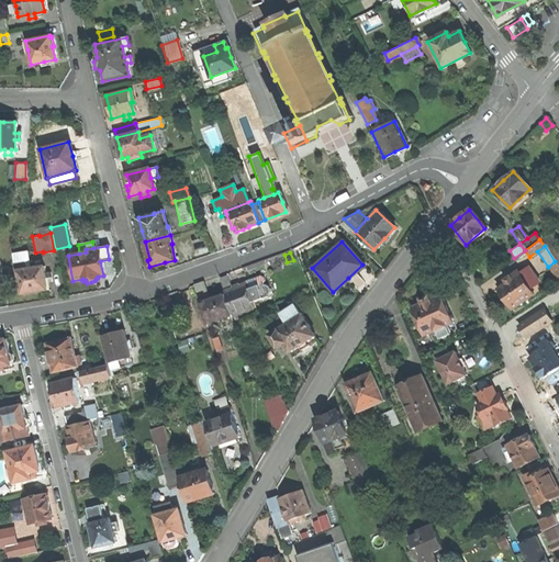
[(264,263),(263,260),(245,267),(246,270),(264,263)]
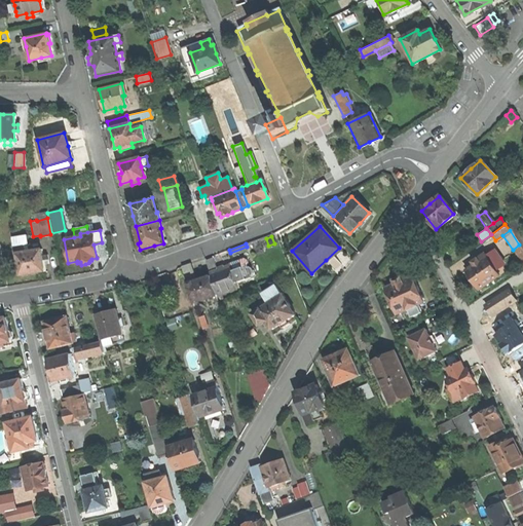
[(522,249),(519,245),(513,250),(522,263),(522,249)]
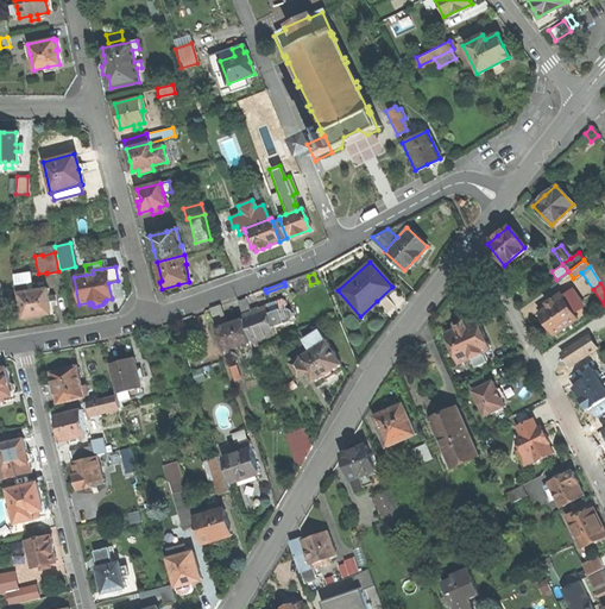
[(18,293),(23,319),(36,316),(50,314),(46,288),(39,289),(31,290),(26,292),(25,284),(14,287),(14,294),(18,293)]
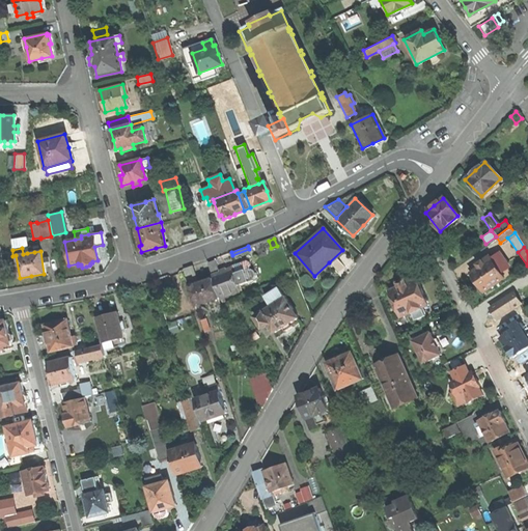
[(498,252),(489,259),(499,274),(508,267),(498,252)]
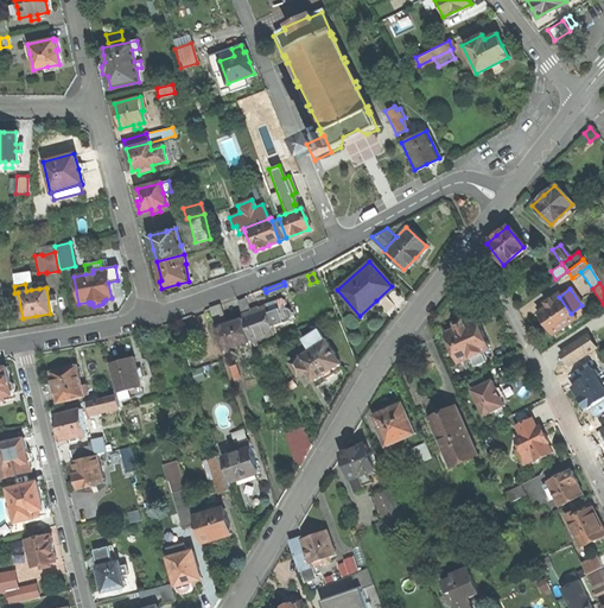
[(546,328),(551,335),(574,318),(571,314),(559,297),(557,293),(542,303),(545,306),(535,314),(536,315),(535,316),(541,324),(542,323),(546,328)]
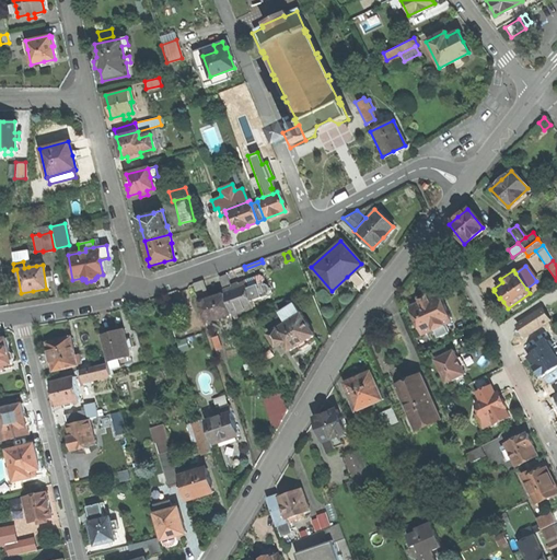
[(218,277),(223,291),(231,289),(227,273),(218,277)]
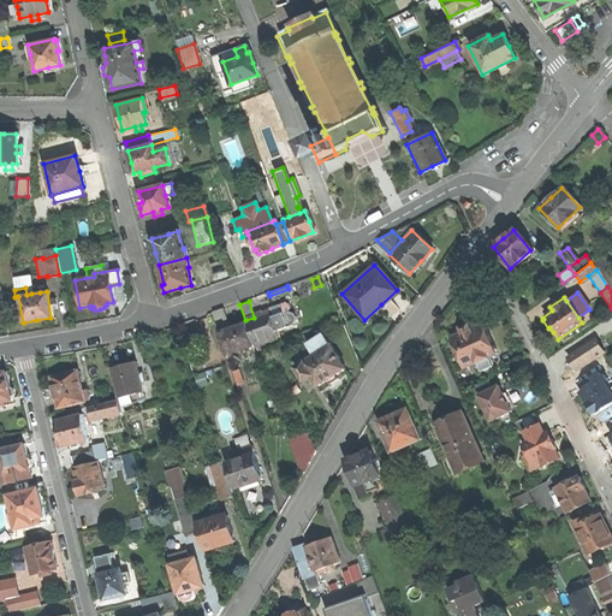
[(267,308),(269,312),(275,332),(292,326),(292,324),(297,321),(293,313),(289,314),(287,311),(290,309),(287,302),(267,308)]
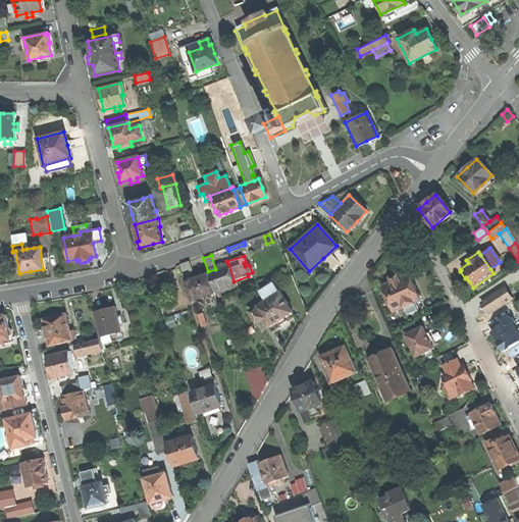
[(178,264),(185,279),(194,276),(189,261),(178,264)]
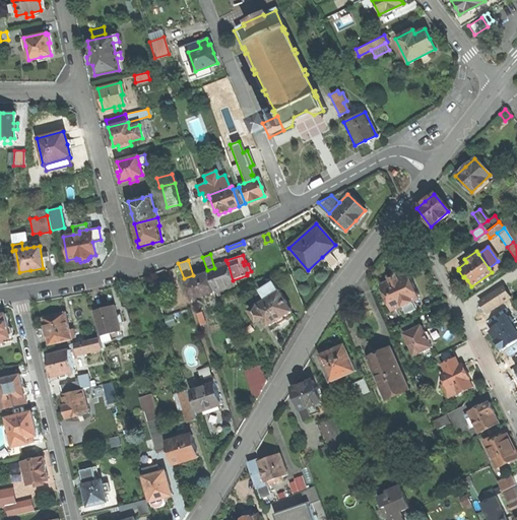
[(214,268),(207,270),(214,290),(214,291),(235,284),(233,280),(228,263),(219,266),(214,268)]
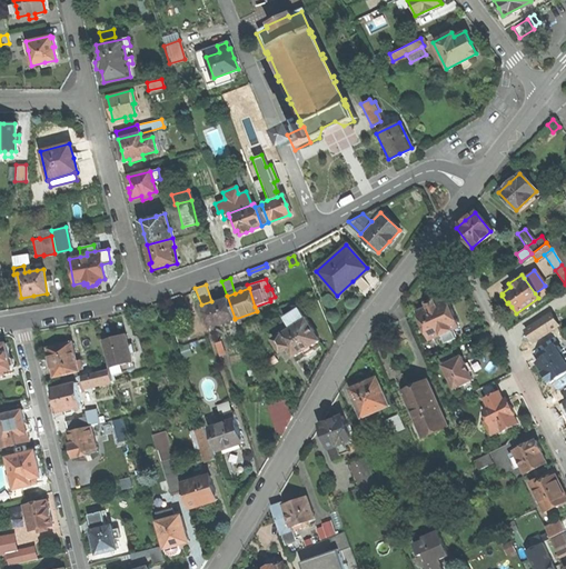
[(211,301),(201,305),(209,327),(235,318),(227,296),(219,299),(211,301)]
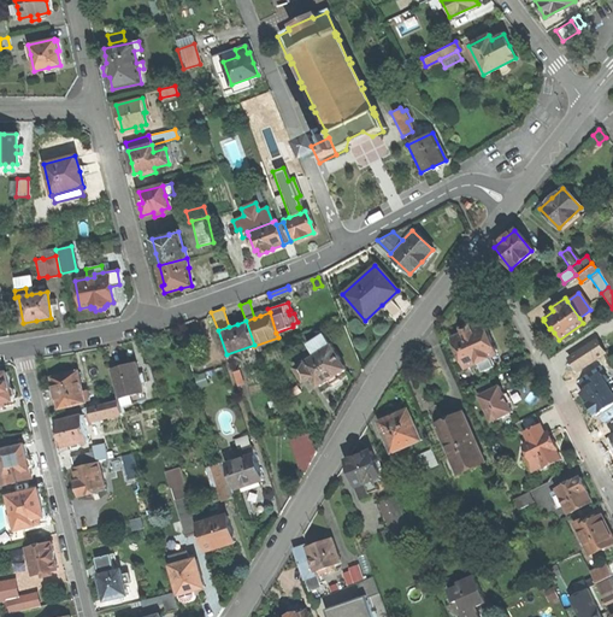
[(451,339),(464,369),(477,363),(489,357),(495,354),(482,324),(470,329),(467,325),(464,327),(460,329),(461,333),(451,339)]
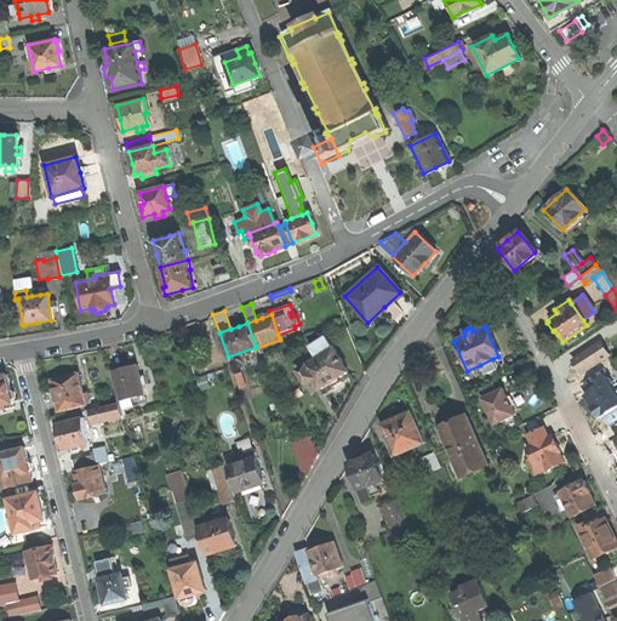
[(182,330),(183,341),(196,340),(195,329),(182,330)]
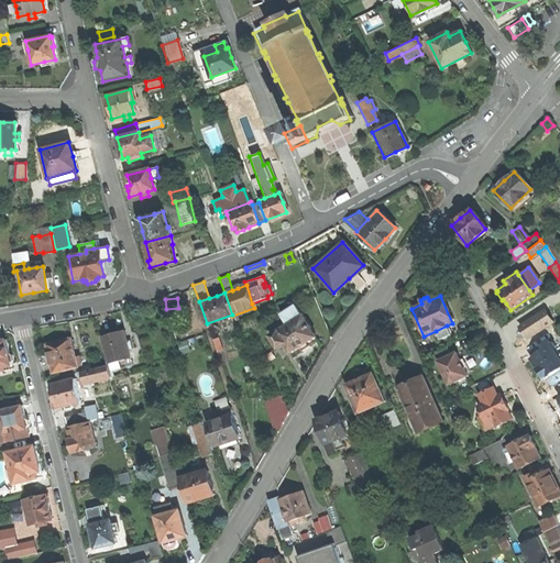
[(282,317),(286,324),(302,316),(295,305),(280,313),(282,317)]
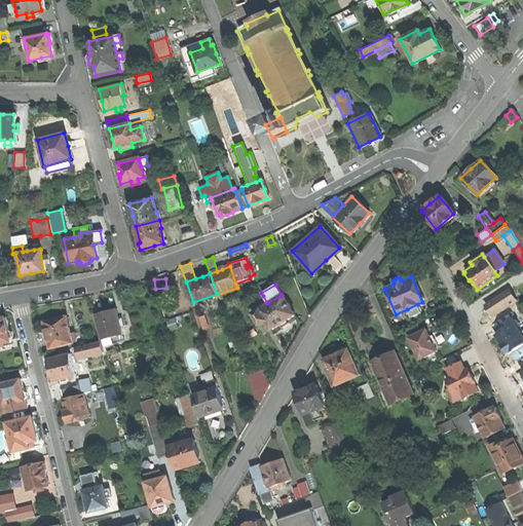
[(483,304),(490,315),(514,300),(507,289),(483,304)]
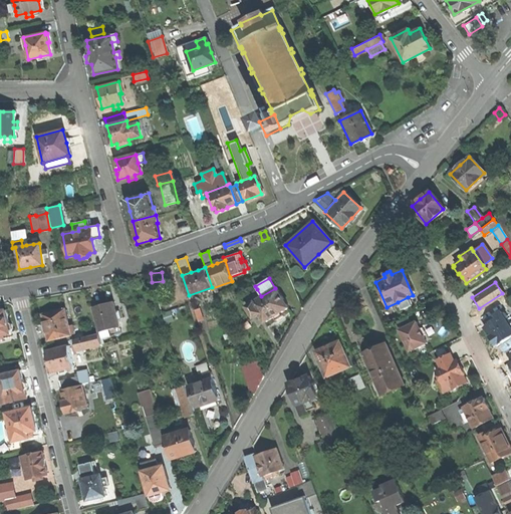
[(246,306),(253,317),(258,314),(262,321),(272,316),(278,312),(282,310),(287,307),(275,288),(261,296),(247,305),(246,306)]
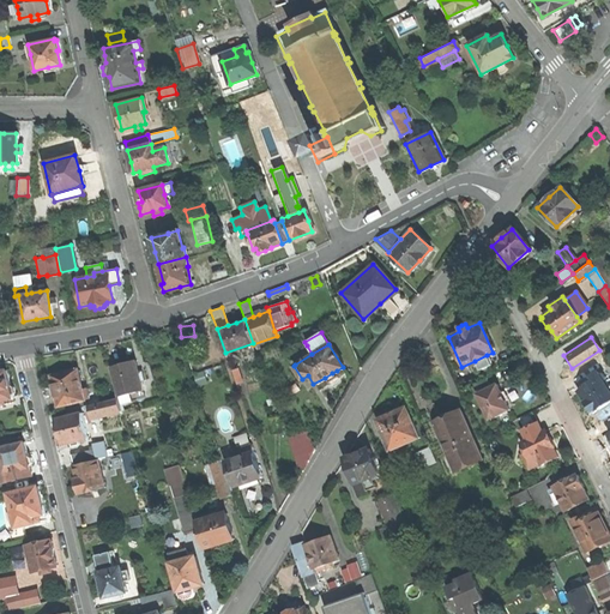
[(290,355),(295,365),(312,354),(307,345),(290,355)]
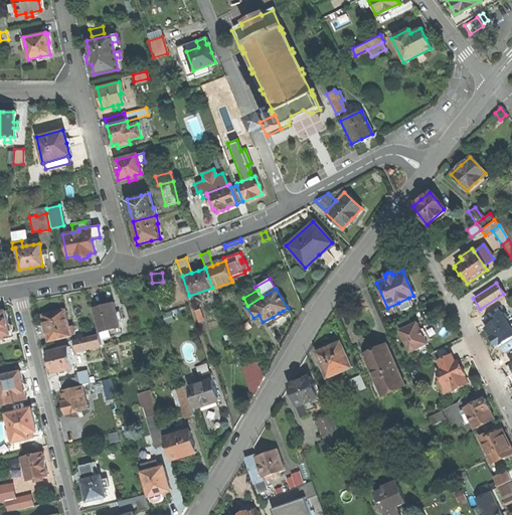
[(411,306),(408,298),(398,303),(401,310),(411,306)]
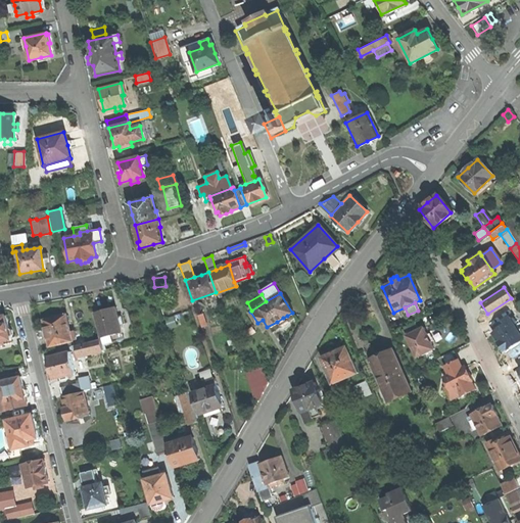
[(95,313),(101,338),(121,333),(114,307),(104,311),(95,313)]
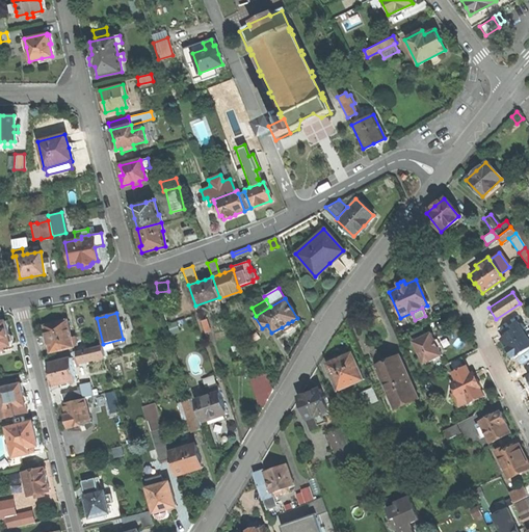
[(46,338),(49,351),(72,345),(70,337),(64,319),(43,324),(46,338)]
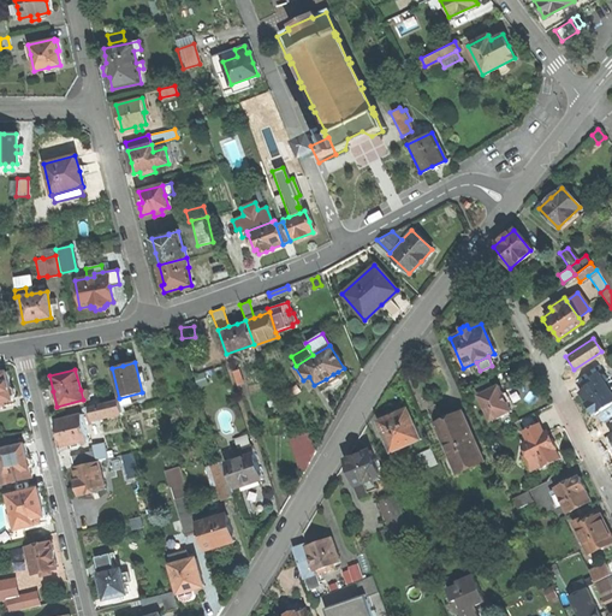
[(237,369),(231,372),(236,385),(242,383),(237,369)]
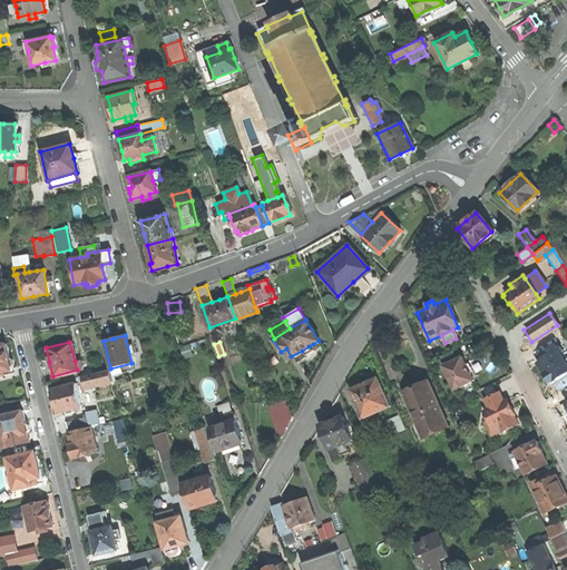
[(5,344),(0,345),(0,376),(3,375),(2,372),(10,370),(10,367),(11,367),(12,365),(11,360),(9,359),(8,359),(7,355),(5,344)]
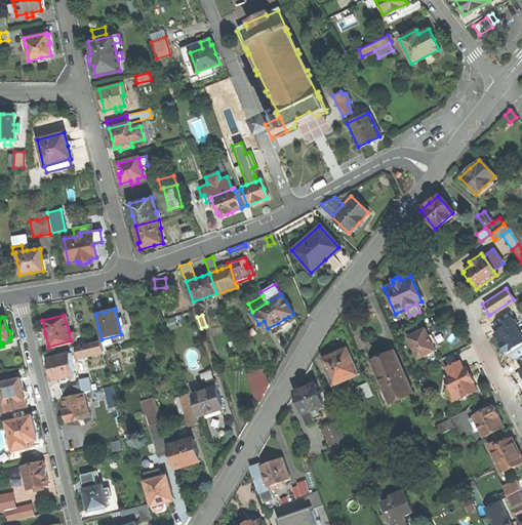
[(172,318),(164,320),(167,330),(175,328),(172,318)]
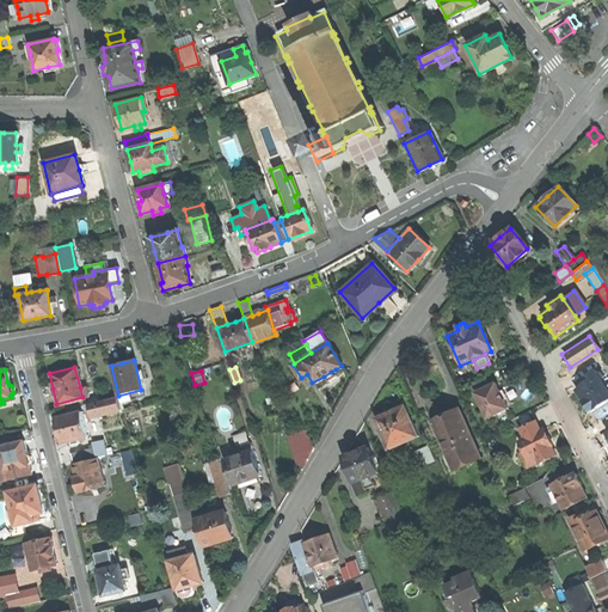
[(335,377),(331,372),(324,377),(326,381),(335,377)]
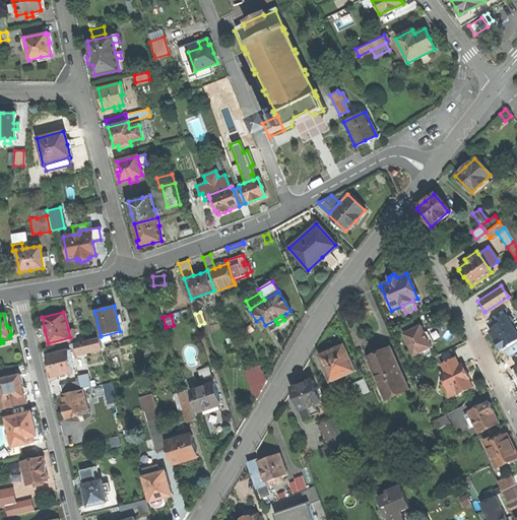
[(498,325),(489,331),(494,339),(501,349),(516,338),(516,329),(515,326),(508,317),(506,318),(504,316),(495,322),(498,325)]
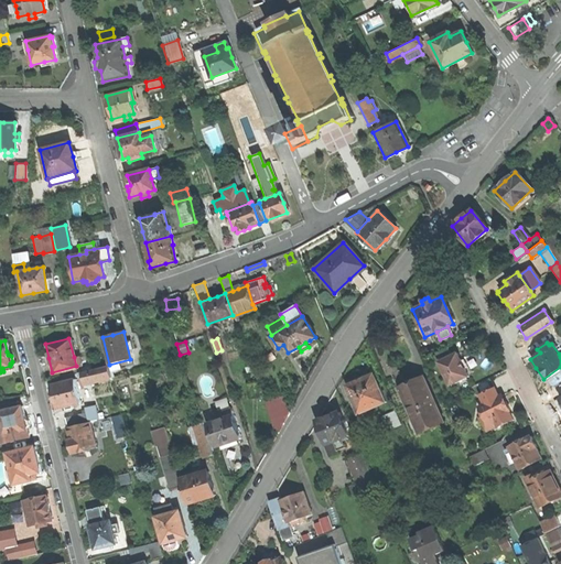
[(439,357),(440,359),(450,355),(445,346),(432,353),(434,358),(439,357)]
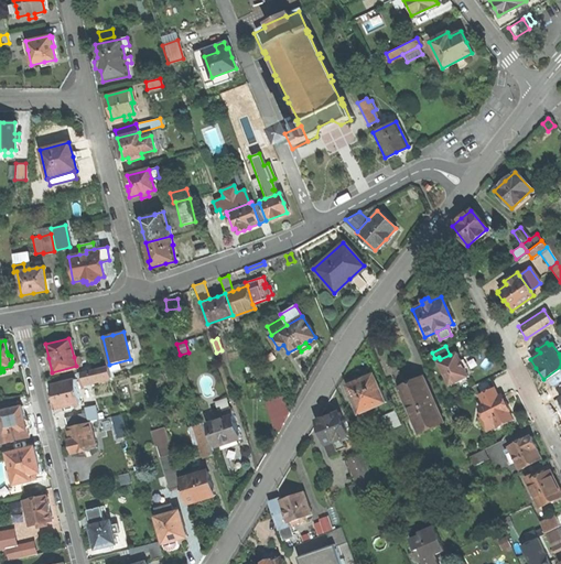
[(273,358),(269,351),(262,357),(266,362),(273,358)]
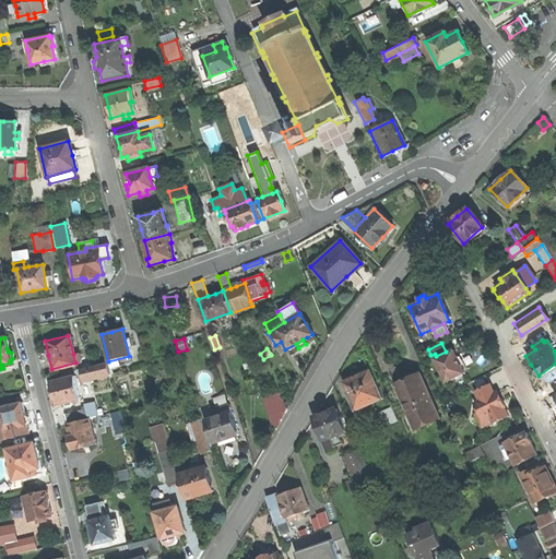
[(444,381),(462,372),(457,361),(451,349),(446,352),(436,356),(433,358),(444,381)]
